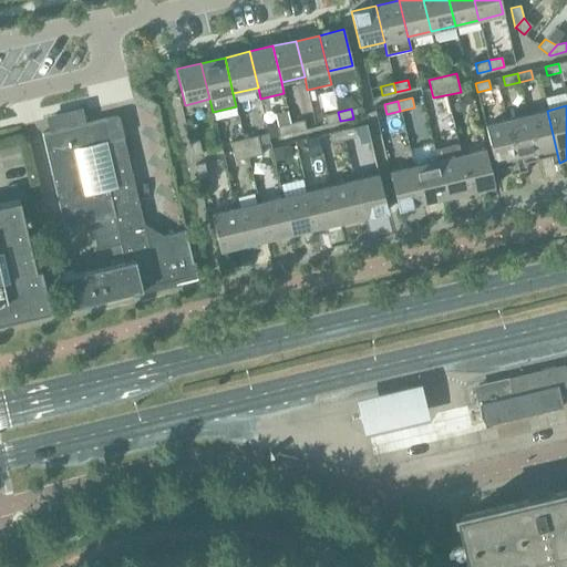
[(547,111),(527,115),(537,160),(550,156),(553,164),(559,163),(547,111)]
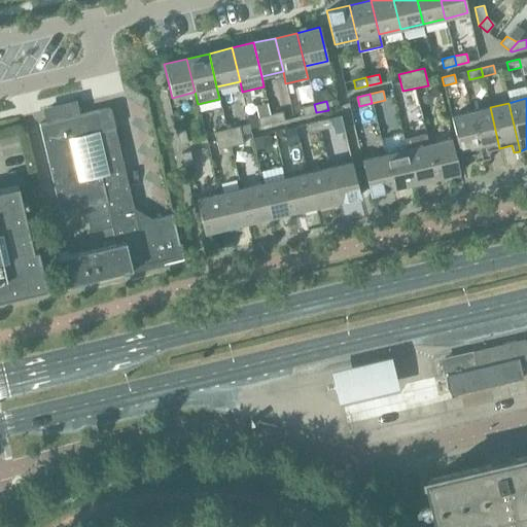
[(139,240),(125,243),(131,271),(180,258),(180,259),(181,259),(171,216),(170,216),(170,217),(151,221),(147,219),(136,222),(109,110),(107,108),(73,116),(70,104),(47,109),(50,121),(38,125),(59,212),(83,207),(85,217),(98,214),(101,229),(110,226),(112,237),(137,232),(139,240)]
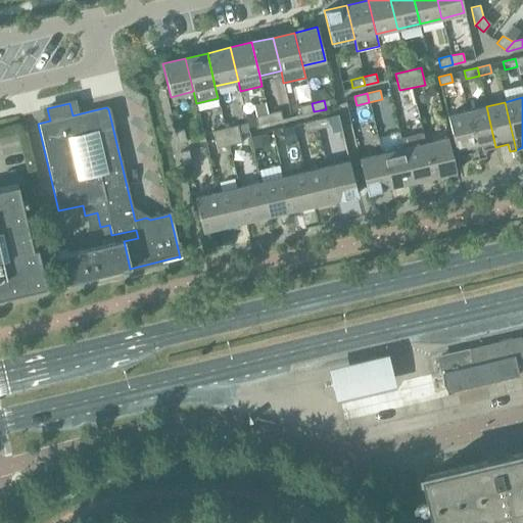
[(314,111),(312,103),(299,106),(300,114),(314,111)]
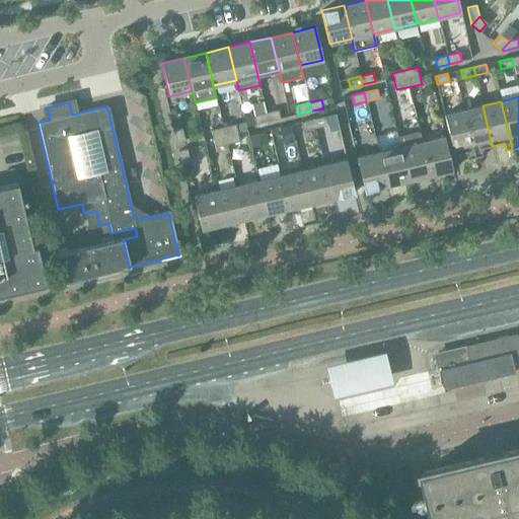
[(483,105),(463,110),(474,158),(482,156),(480,149),(492,146),(483,105)]
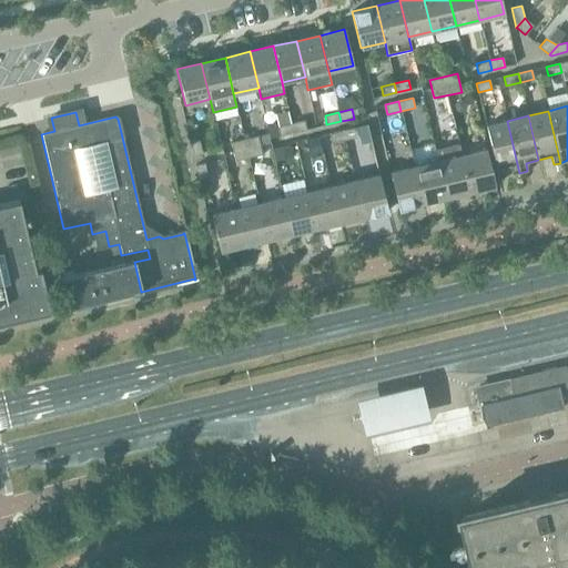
[(304,120),(291,123),(293,132),(306,130),(304,120)]
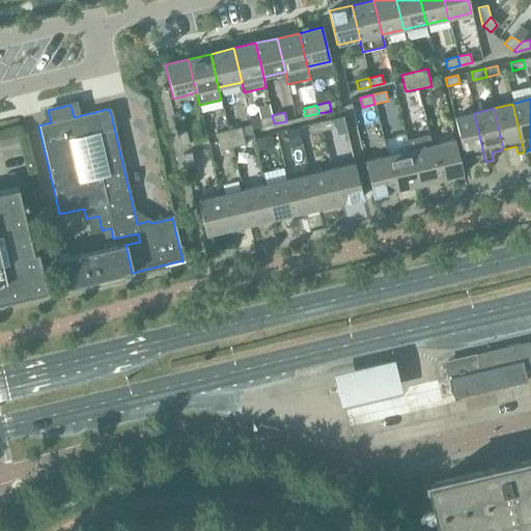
[(485,162),(474,113),(454,117),(464,159),(476,156),(478,163),(485,162)]
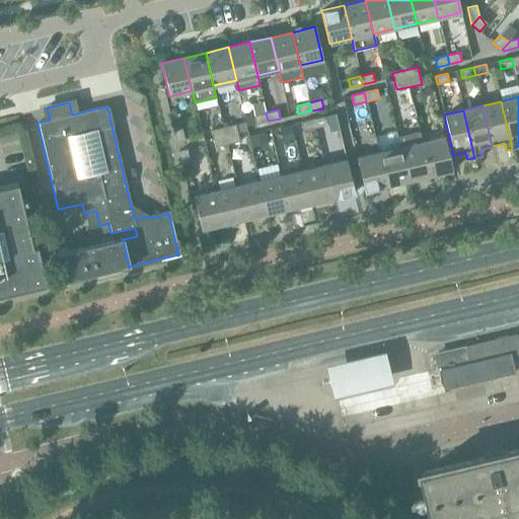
[(268,121),(266,113),(252,115),(254,124),(268,121)]
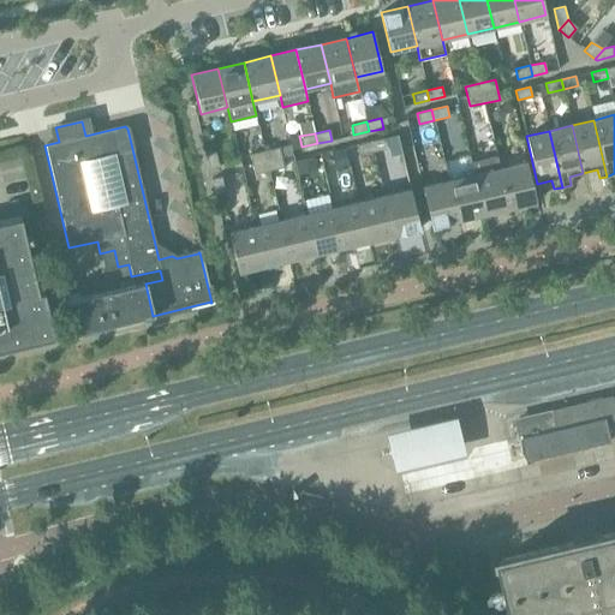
[(386,138),(371,142),(374,151),(388,148),(386,138)]
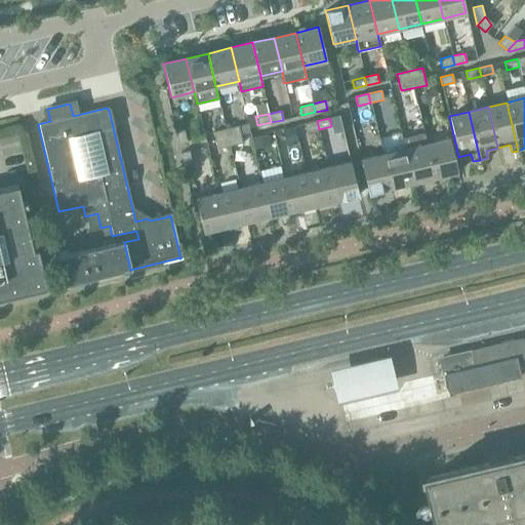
[(319,129),(317,121),(304,124),(306,132),(319,129)]
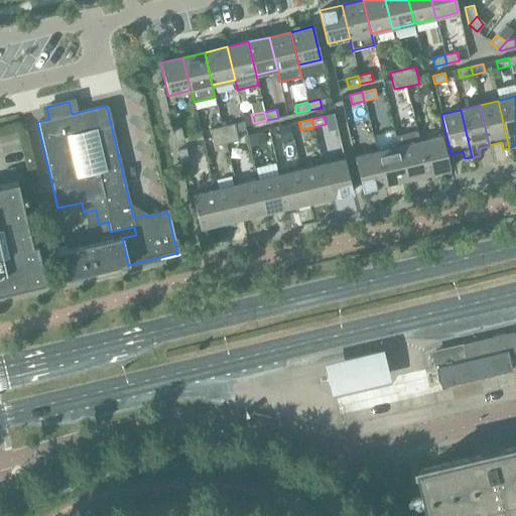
[(210,129),(214,146),(238,140),(234,123),(210,129)]
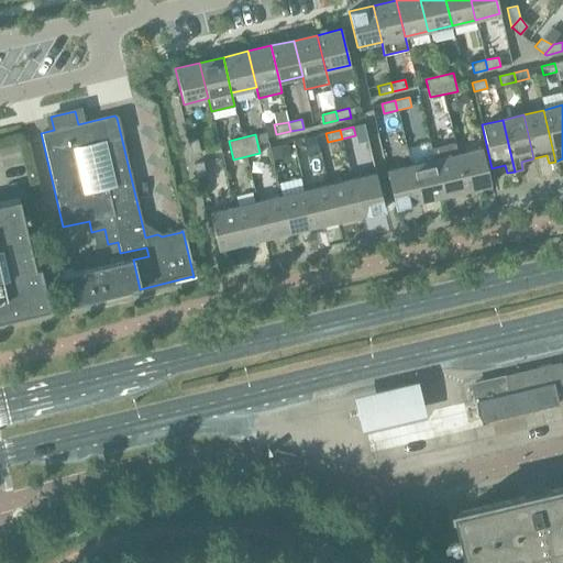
[(188,142),(191,155),(200,153),(198,140),(188,142)]
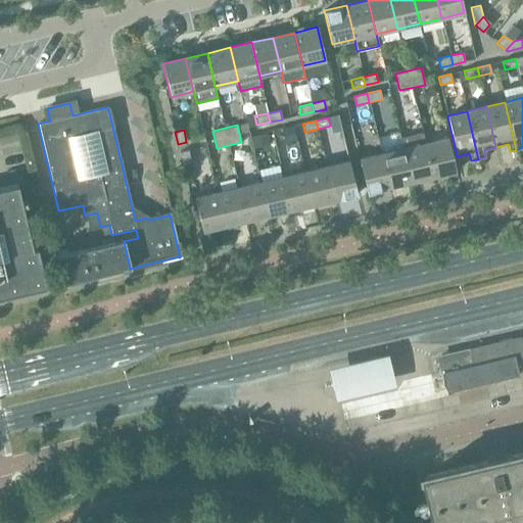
[(271,131),(251,136),(253,144),(272,139),(271,131)]
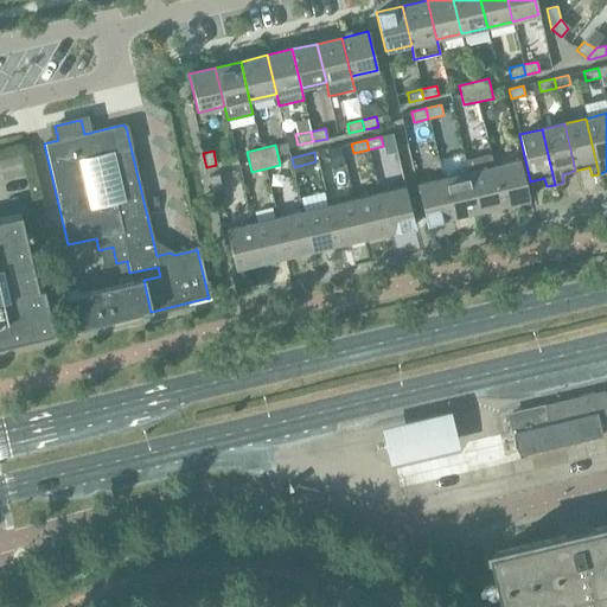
[(465,160),(467,172),(477,211),(503,205),(493,166),(491,154),(465,160)]
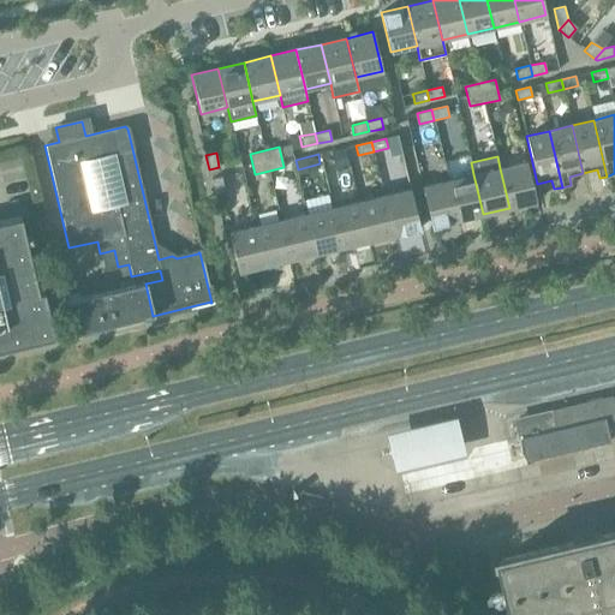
[(526,162),(500,168),(509,208),(536,202),(526,162)]
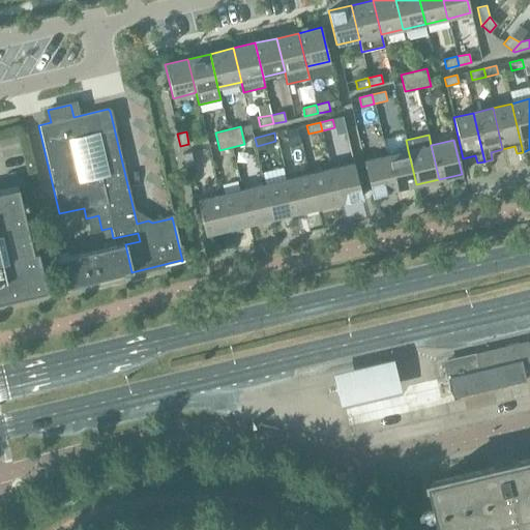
[(408,150),(386,155),(394,189),(416,184),(408,150)]
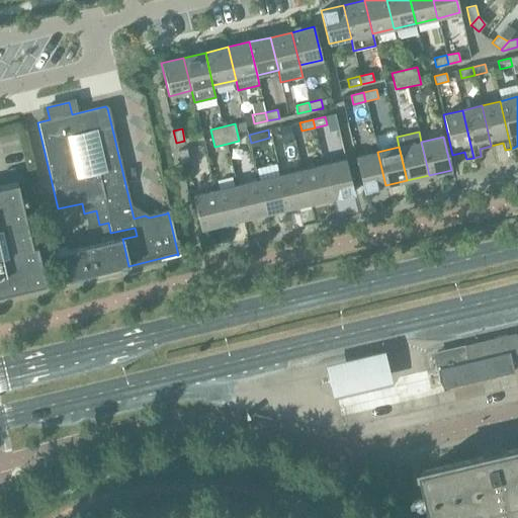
[(178,151),(181,163),(189,161),(186,149),(178,151)]
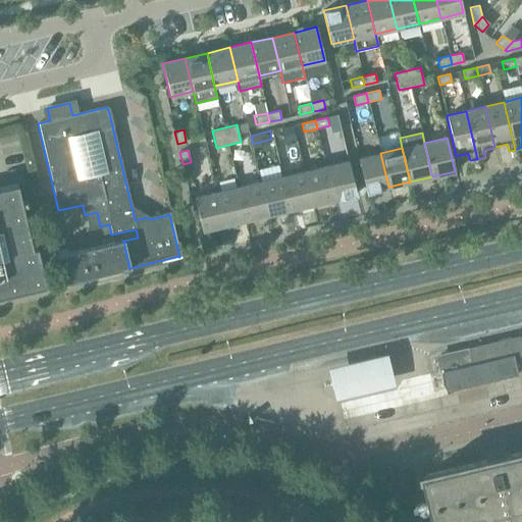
[(388,187),(380,153),(358,158),(366,192),(388,187)]
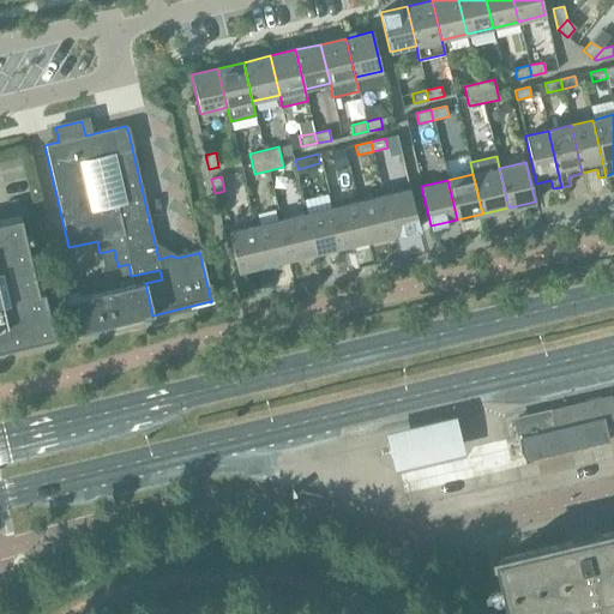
[(409,188),(383,194),(392,235),(419,228),(409,188)]
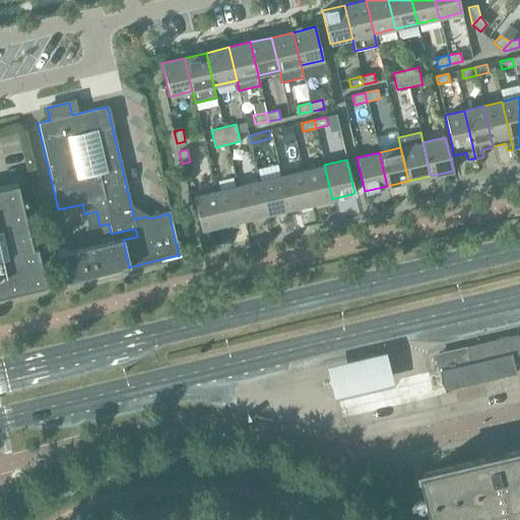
[(324,165),(303,170),(311,204),(332,199),(324,165)]
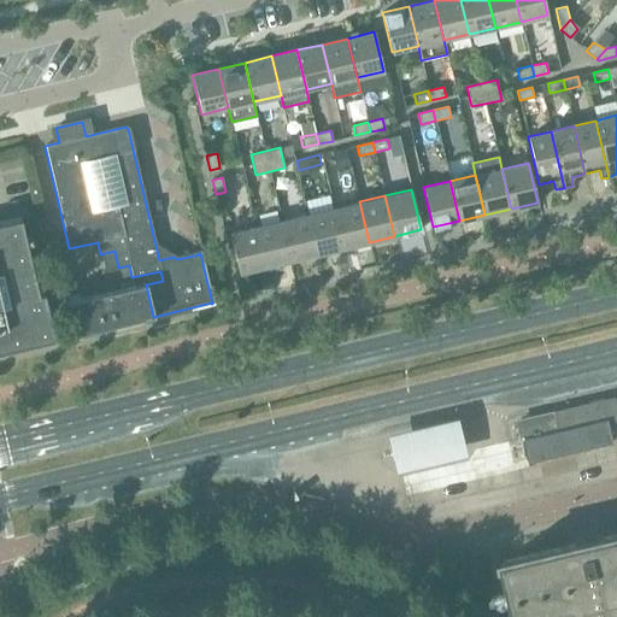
[(359,201),(334,209),(342,248),(369,242),(359,201)]
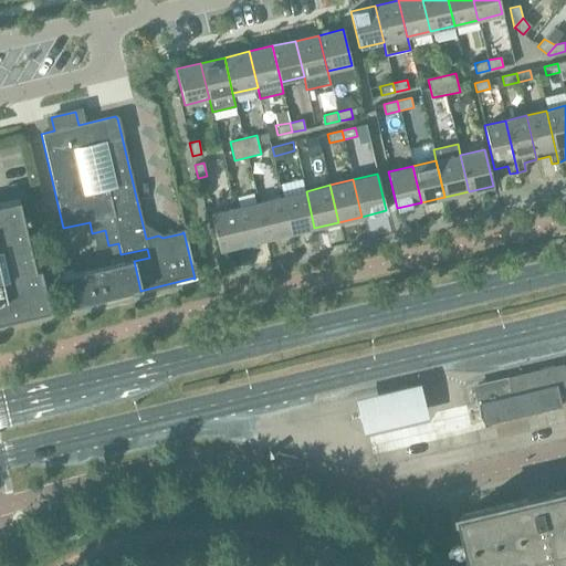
[(306,191),(282,197),(291,233),(314,228),(306,191)]
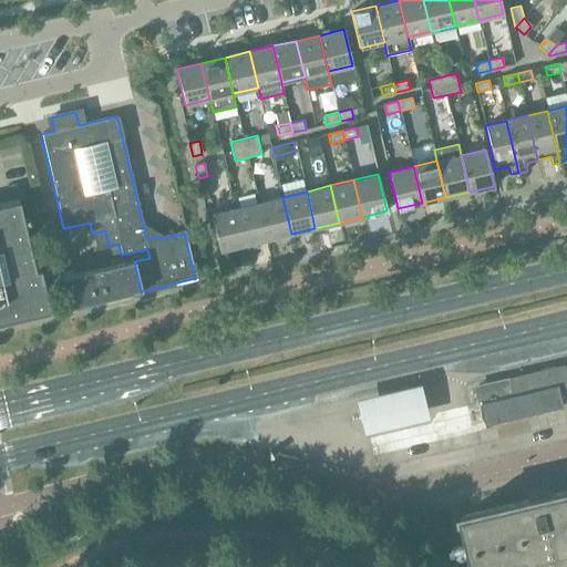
[(282,197),(259,203),(268,239),(291,234),(282,197)]
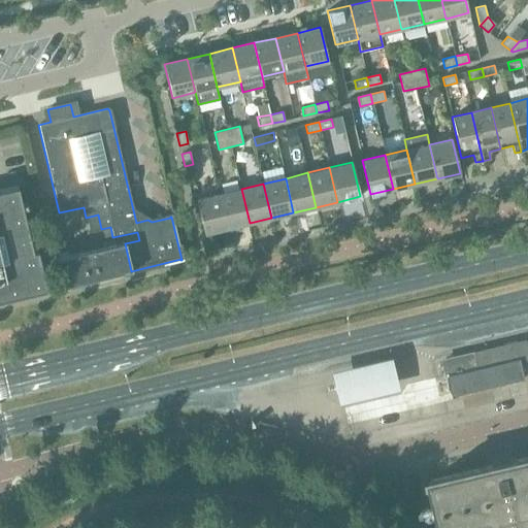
[(18,187),(0,191),(0,300),(47,290),(38,251),(33,252),(23,206),(27,205),(26,201),(22,202),(18,187)]
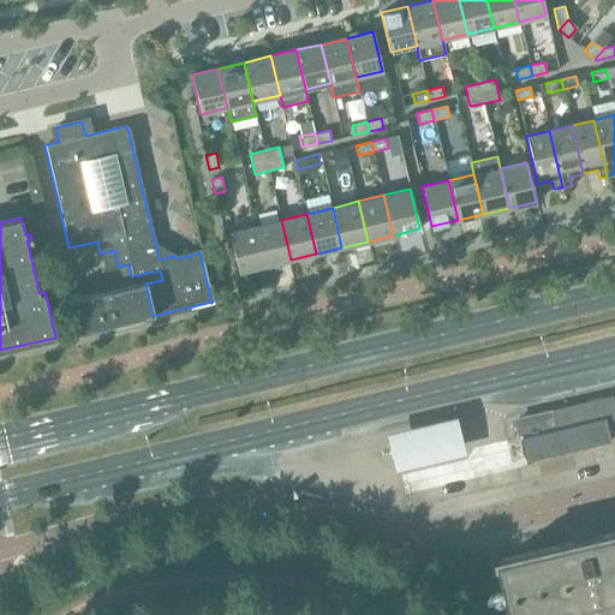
[(281,220),(255,226),(264,267),(291,260),(281,220)]
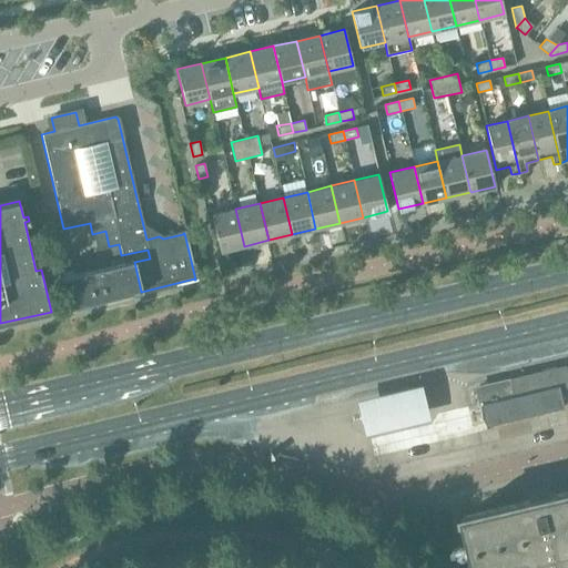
[(244,246),(235,209),(211,214),(220,252),(244,246)]
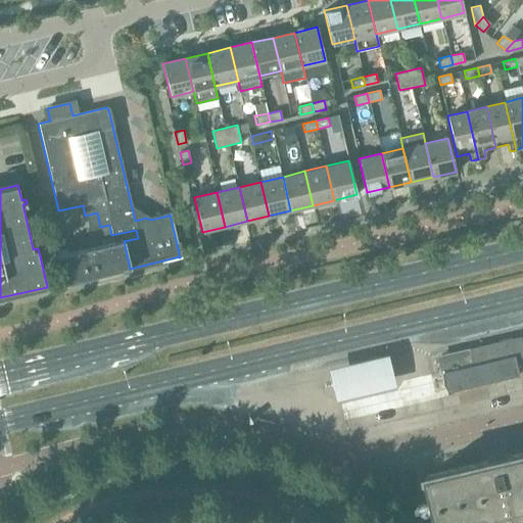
[(123,241),(90,248),(97,276),(130,269),(124,241),(123,241)]
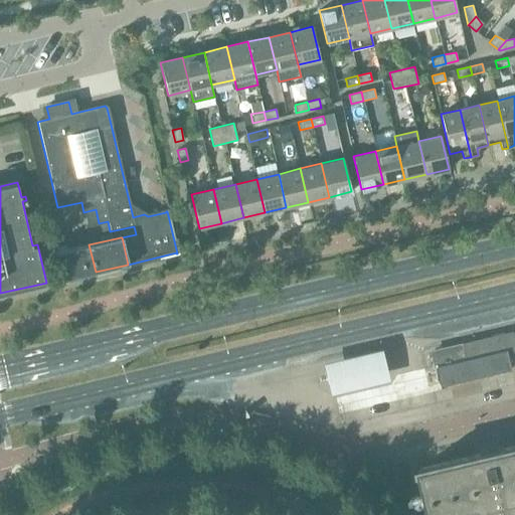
[(96,272),(89,244),(54,252),(60,281),(96,272)]
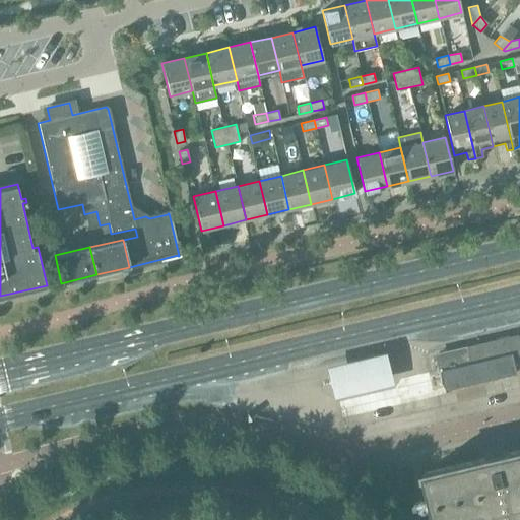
[(511,353),(519,351),(516,337),(437,355),(441,373),(440,374),(440,375),(441,374),(444,387),(443,387),(443,388),(444,388),(445,390),(490,379),(516,373),(511,353)]
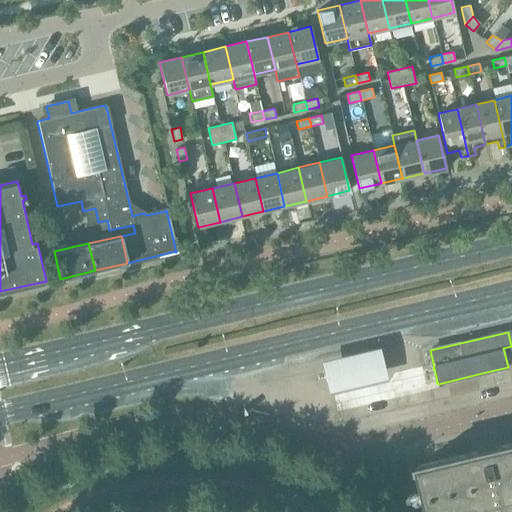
[(320,355),(328,387),(390,373),(382,340),(320,355)]
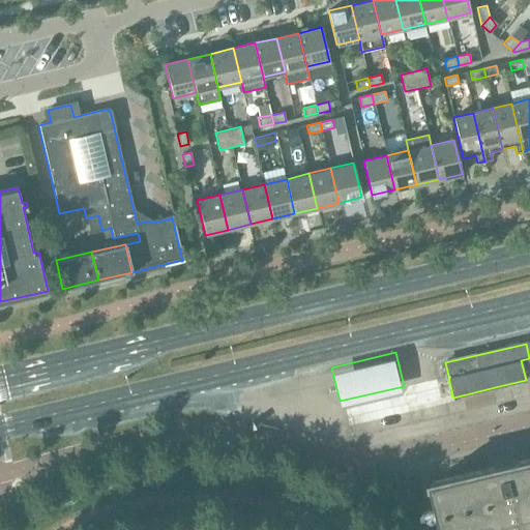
[(470,529),(493,525),(493,529),(529,529),(529,458),(433,481),(434,487),(439,506),(444,529),(470,529)]
